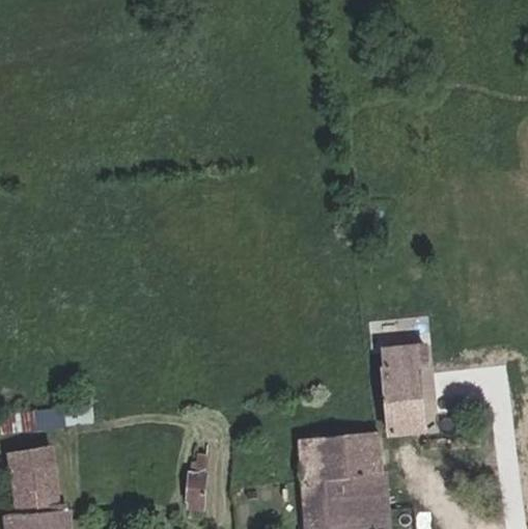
[(415,369),(425,367),(421,343),(392,344),(391,338),(382,340),(382,345),(376,346),(385,434),(419,432),(415,369)]
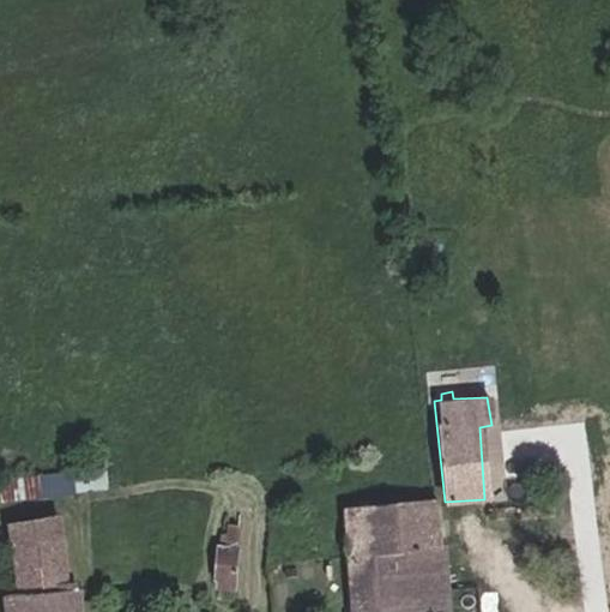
[(115,465),(1,480),(5,504),(119,489),(115,465)]
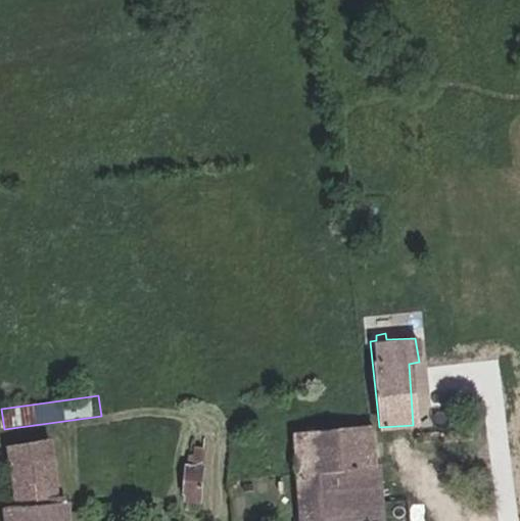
[(378,520),(374,469),(368,427),(294,432),(296,478),(335,476),(339,520),(378,520)]
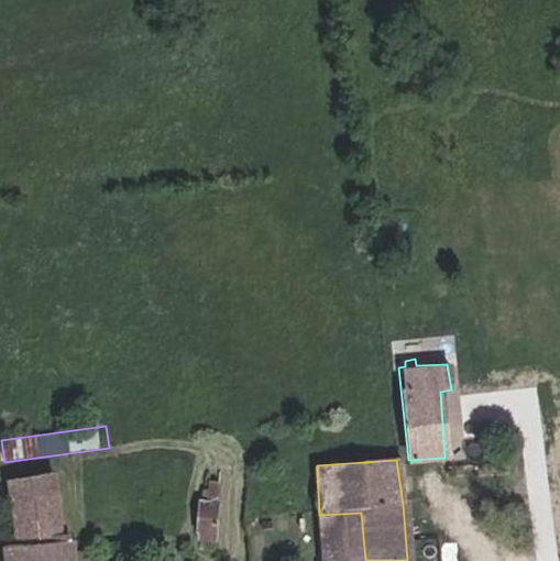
[(74,560),(65,471),(8,476),(14,546),(3,547),(4,560),(74,560)]
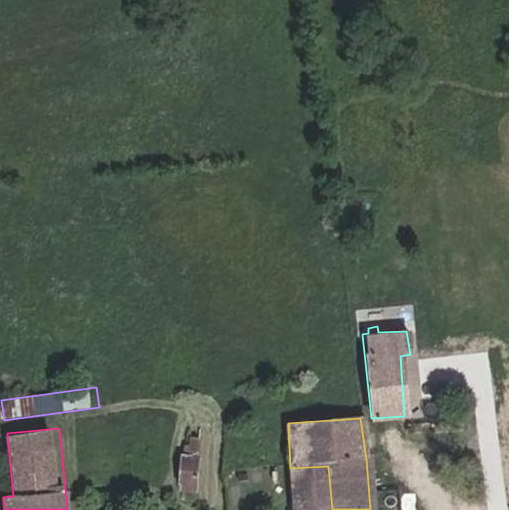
[(183,456),(182,483),(195,486),(199,440),(193,440),(190,455),(183,456)]
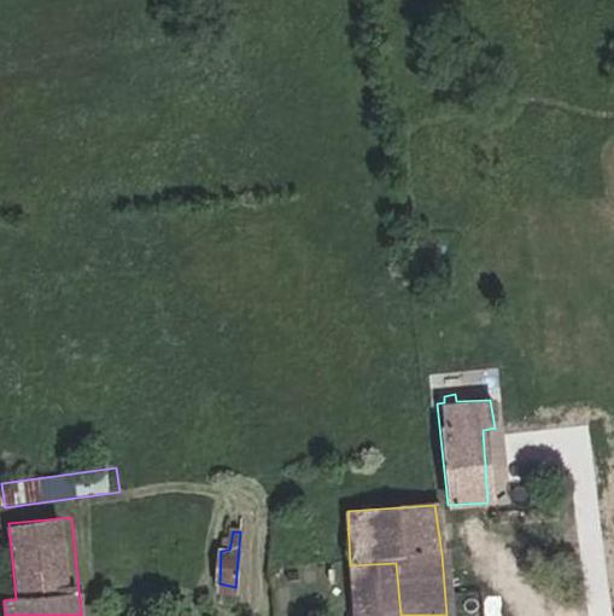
[(401,615),(396,563),(350,565),(354,615),(401,615)]
